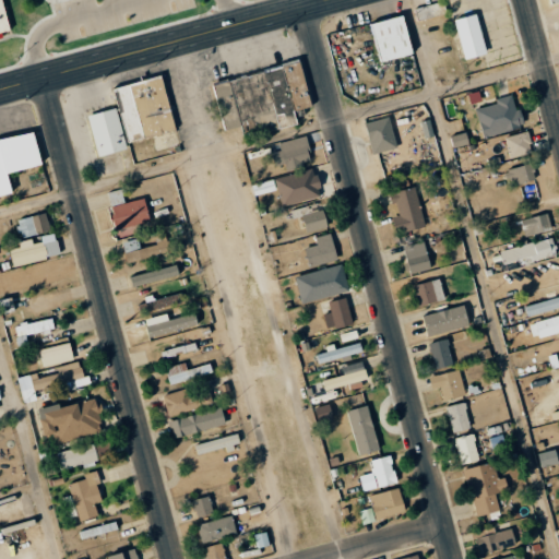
[(0,0),(0,30),(10,27),(1,0),(0,0)]
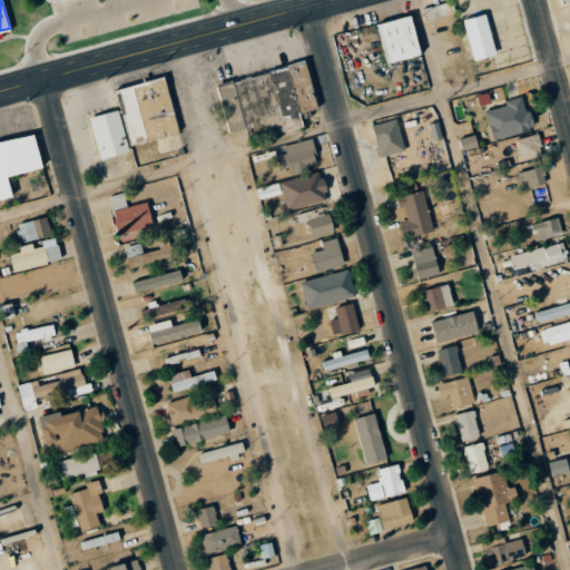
[(454,12),(451,1),(422,9),(425,20),(454,12)]
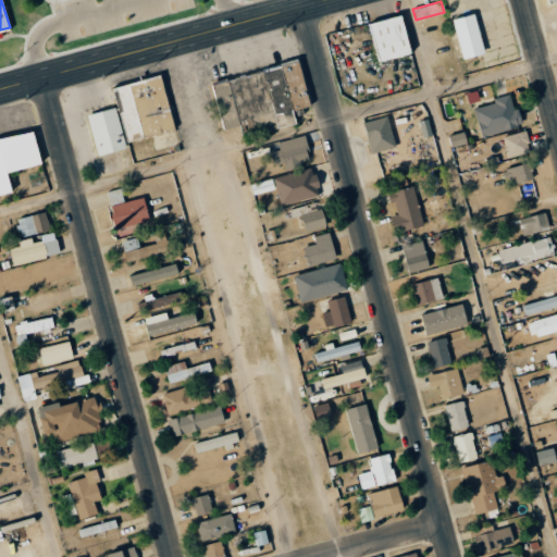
[(474,11),(453,15),(462,59),(484,54),(474,11)]
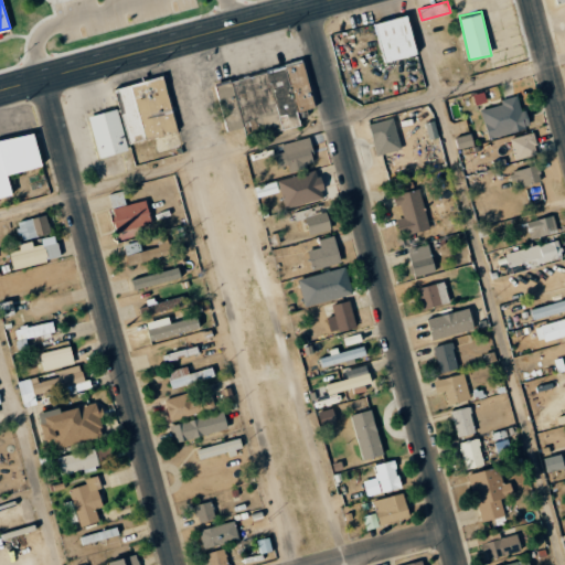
[(375,23),(385,63),(417,54),(407,16),(375,23)]
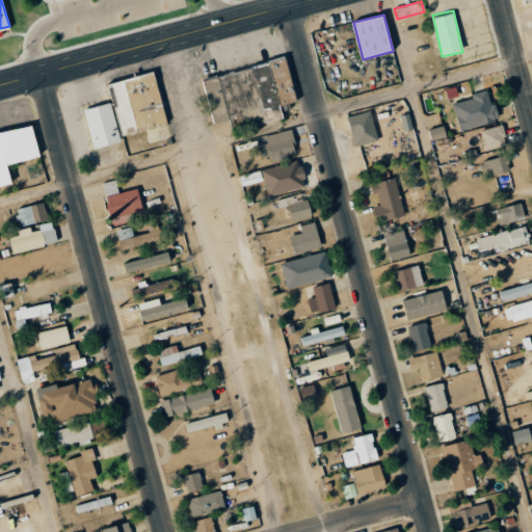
[(203,79),(207,99),(220,96),(221,101),(210,103),(215,125),(250,117),(249,111),(262,109),(265,123),(283,118),(280,105),(296,102),(286,59),(203,79)]
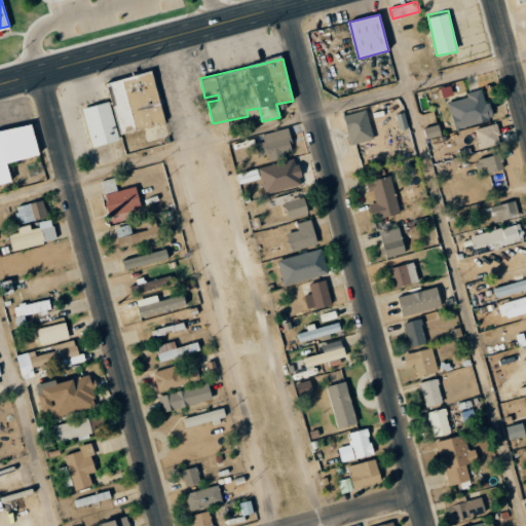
[(121,133),(164,122),(152,71),(108,82),(121,133)]
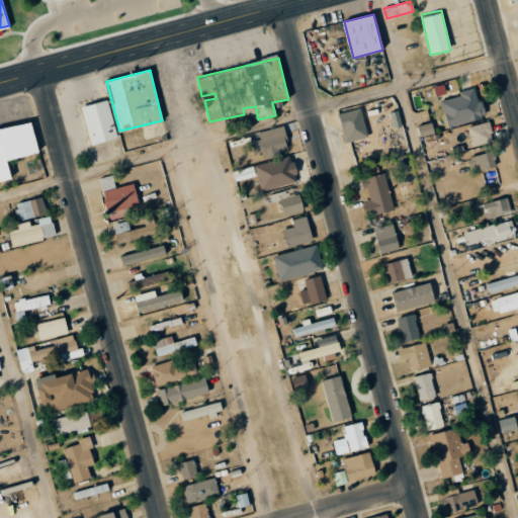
[(441,100),(446,126),(483,118),(477,87),(459,91),(460,96),(441,100)]
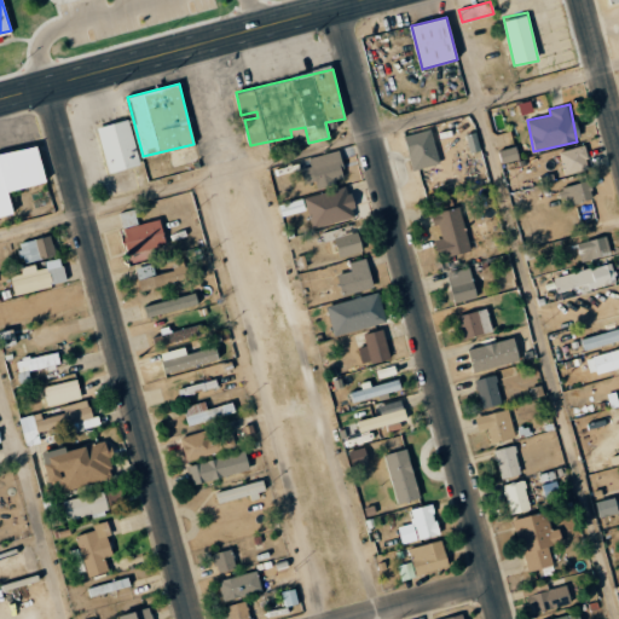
[(140,166),(129,120),(98,128),(109,173),(140,166)]
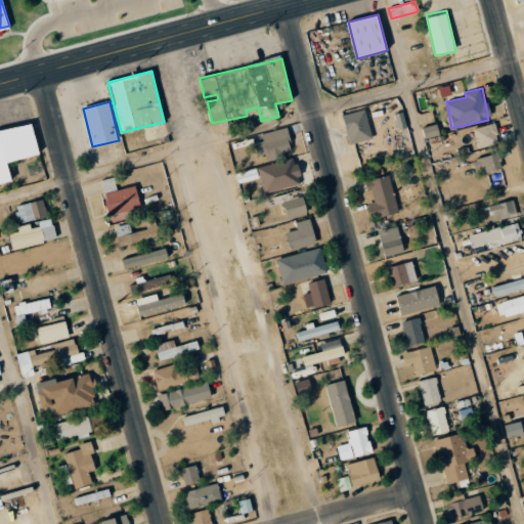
[(343,114),(348,143),(370,139),(365,110),(343,114)]
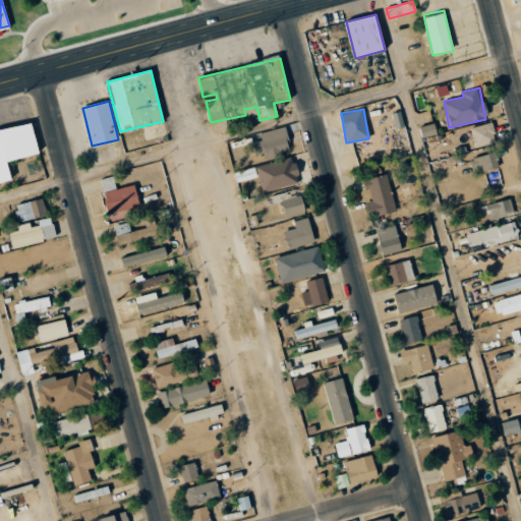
[(470,128),(475,147),(497,141),(491,122),(470,128)]
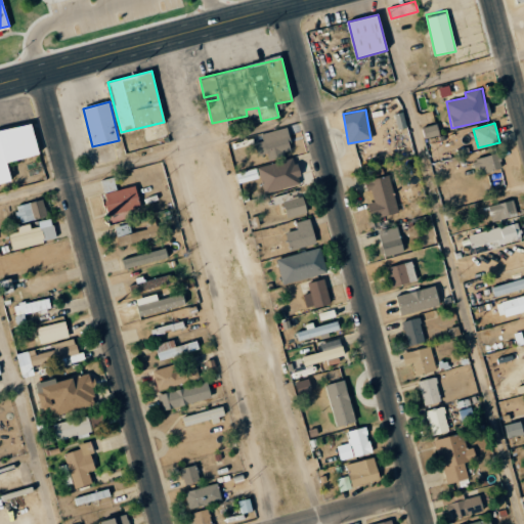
[(439,135),(436,124),(423,127),(425,138),(439,135)]
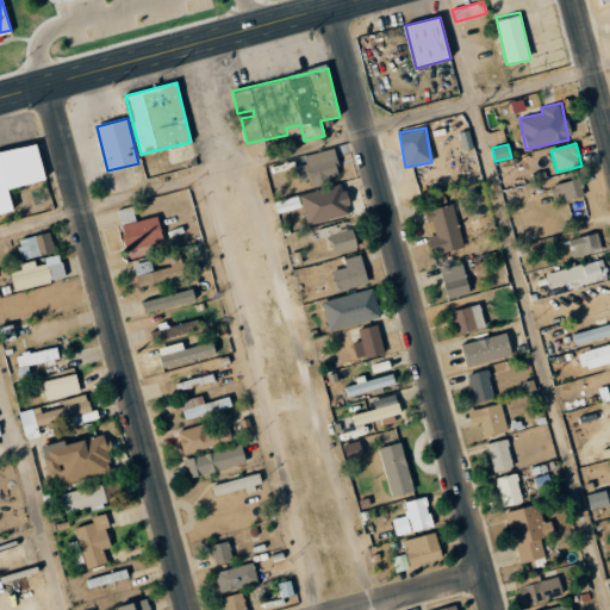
[(0,213),(12,211),(7,188),(44,180),(37,145),(0,153),(0,213)]
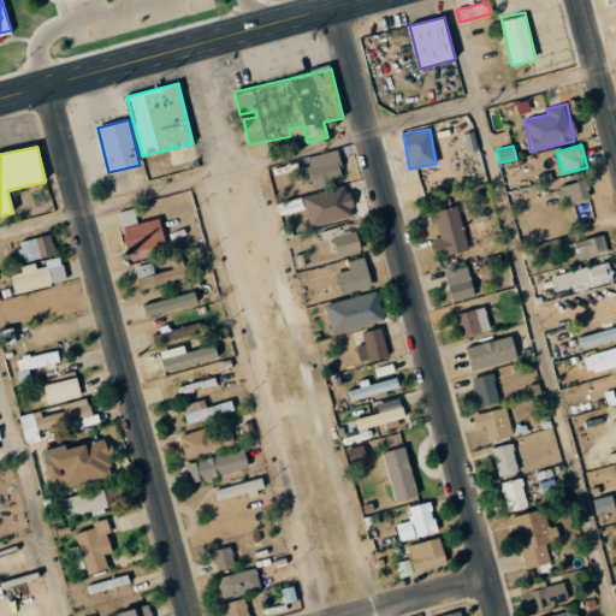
[(308,166),(300,169),(303,183),(313,181),(314,185),(343,178),(337,150),(307,158),(308,166)]
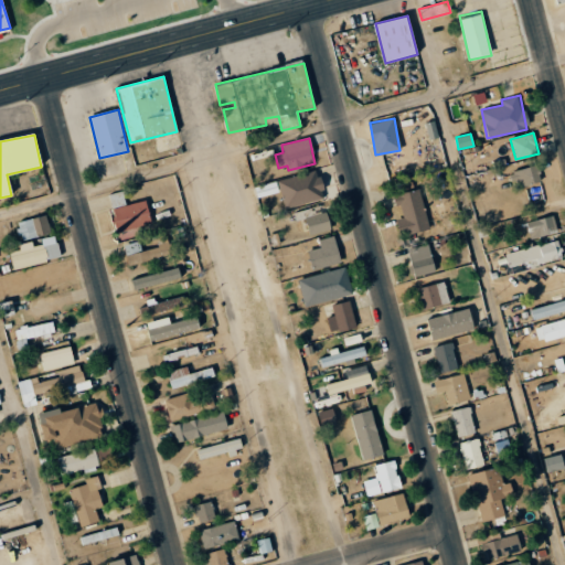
[(514,187),(540,182),(537,167),(512,171),(514,187)]
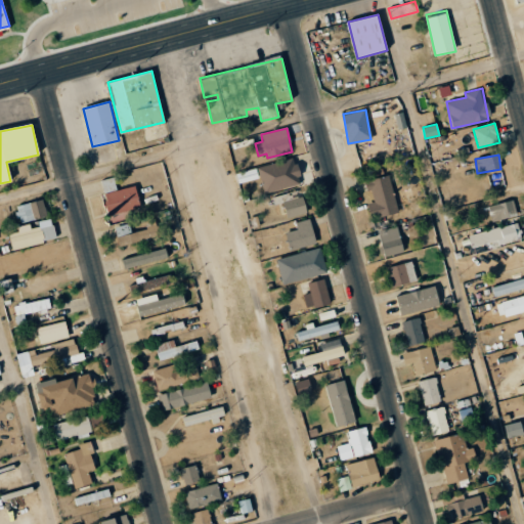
[(265,194),(301,182),(293,157),(257,169),(265,194)]
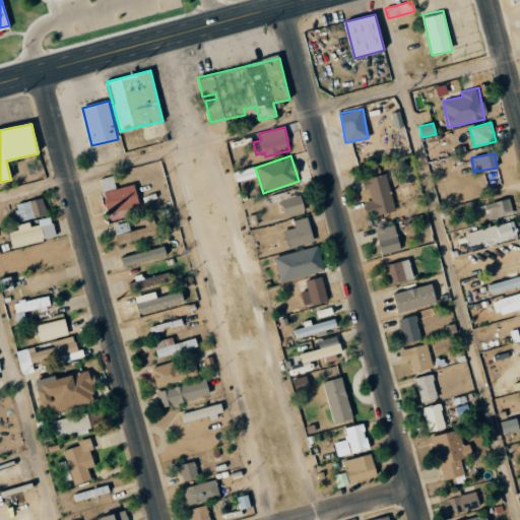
[(369,217),(395,211),(386,174),(362,180),(365,191),(369,190),(372,200),(365,201),(369,217)]
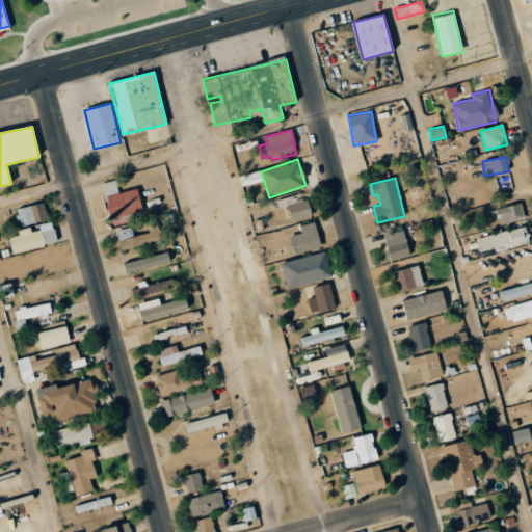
[(137,188),(120,193),(116,180),(102,184),(112,225),(127,221),(126,215),(142,211),(137,188)]
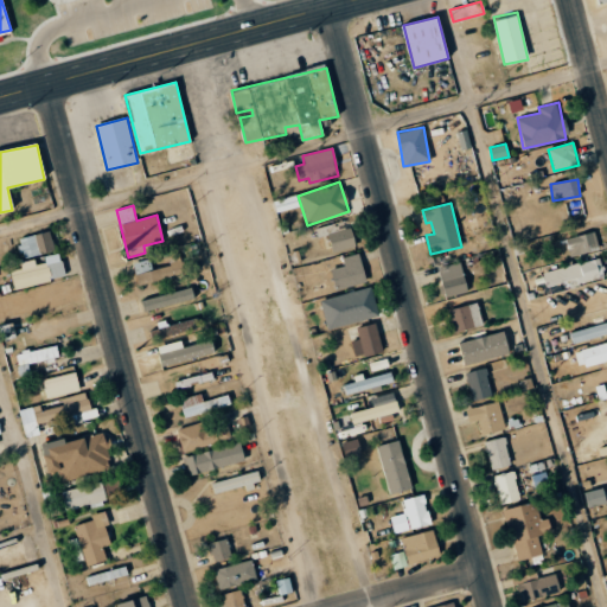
[(327,235),(332,253),(356,247),(350,228),(327,235)]
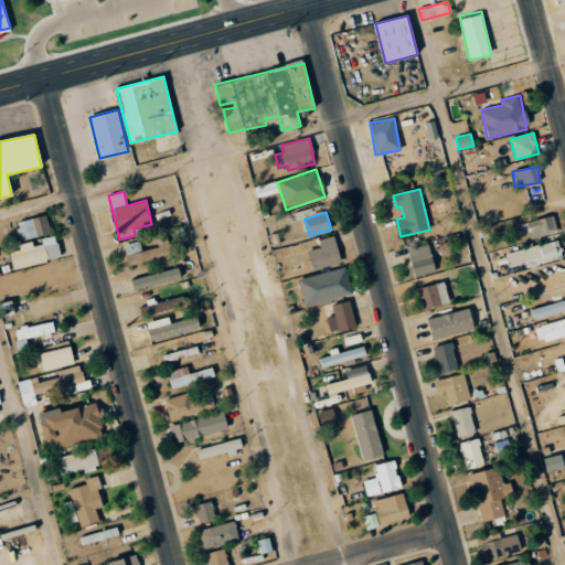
[(51,233),(46,215),(17,222),(21,241),(51,233)]
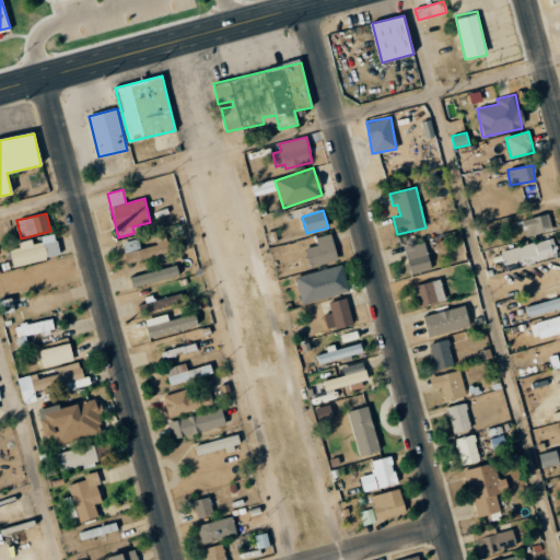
[(552,230),(548,213),(522,221),(526,236),(552,230)]
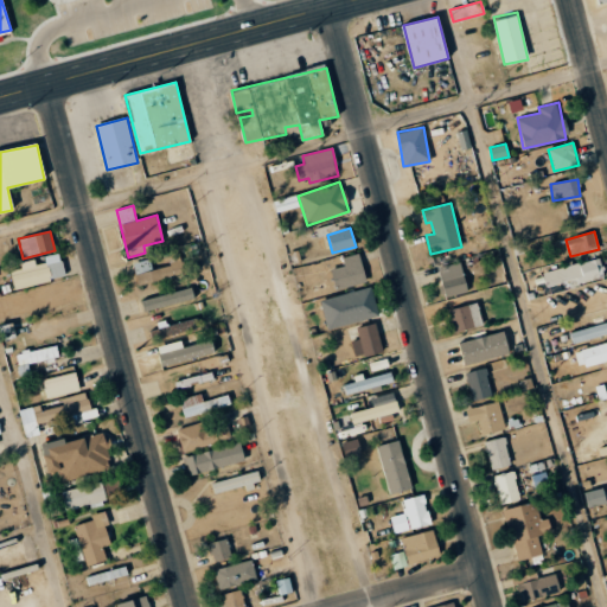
[(365,282),(358,254),(342,257),(344,266),(331,269),(336,291),(365,282)]
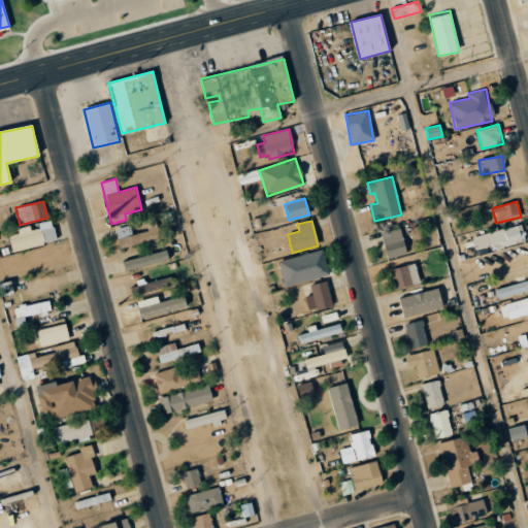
[(146,225),(147,231),(132,235),(130,225),(116,229),(121,249),(161,238),(157,222),(146,225)]
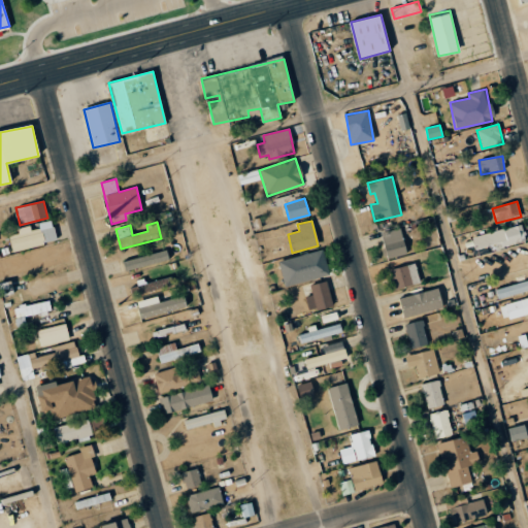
[(527,240),(522,224),(471,237),(475,251),(496,244),(497,249),(527,240)]
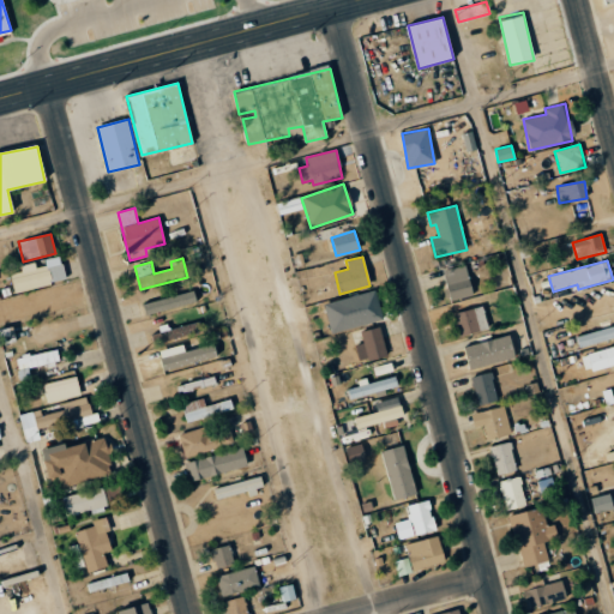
[(14,293),(66,281),(62,263),(36,269),(35,262),(19,265),(22,271),(11,274),(14,293)]
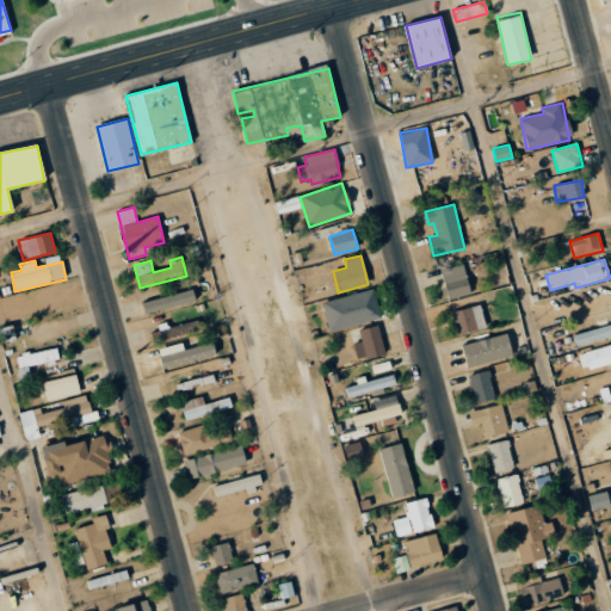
[(446,298),(469,295),(464,264),(442,267),(446,298)]
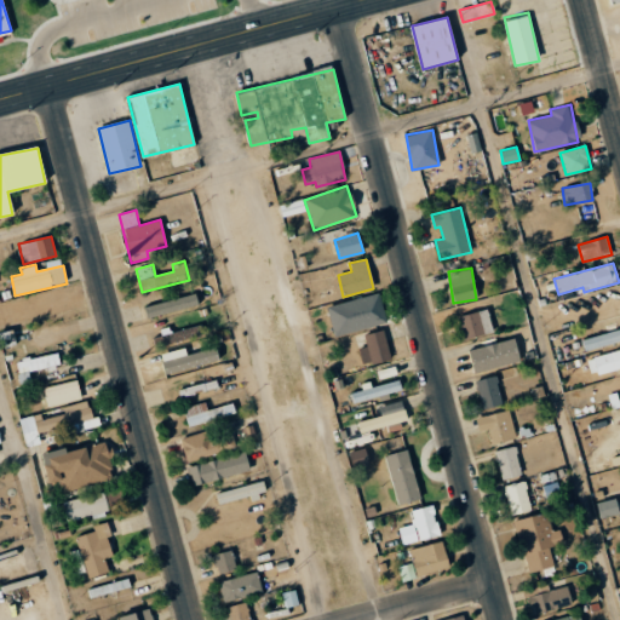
[(144,306),(147,319),(199,305),(196,293),(144,306)]
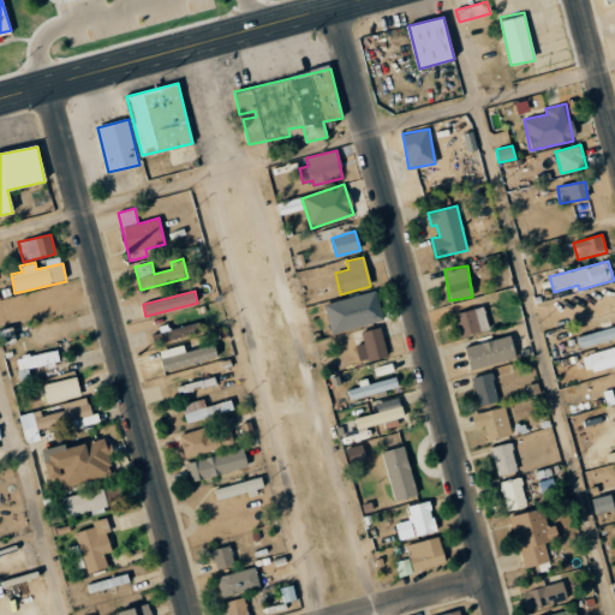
[(383,320),(376,291),(324,304),(333,334),(383,320)]
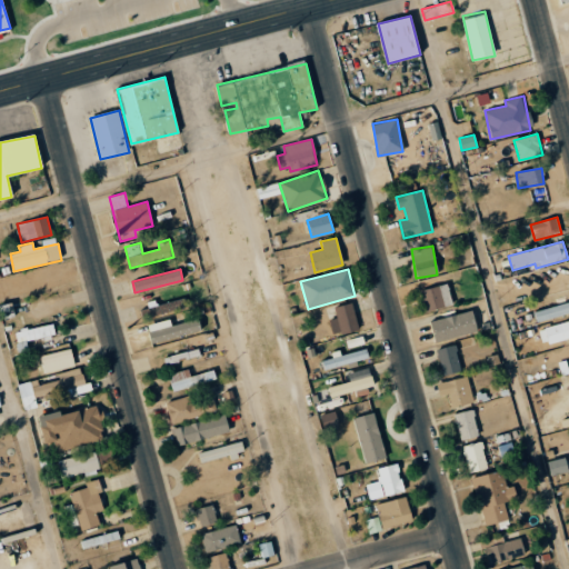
[(421,290),(426,311),(452,305),(447,283),(421,290)]
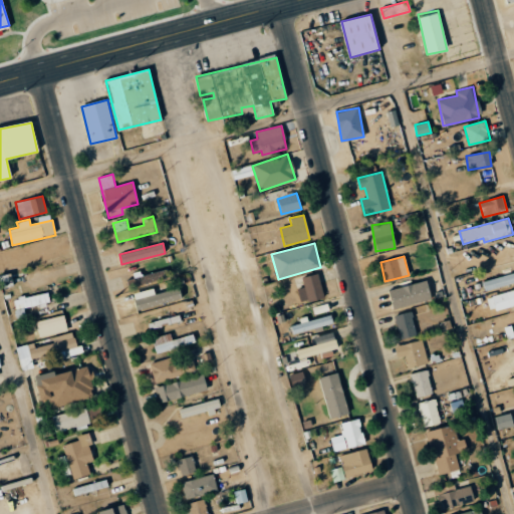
[(485,291),(513,282),(513,272),(482,282),(485,291)]
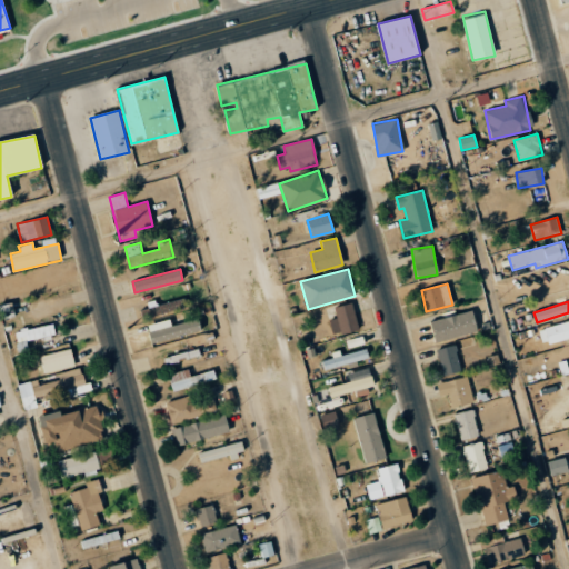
[(335,307),(340,335),(358,330),(352,303),(335,307)]
